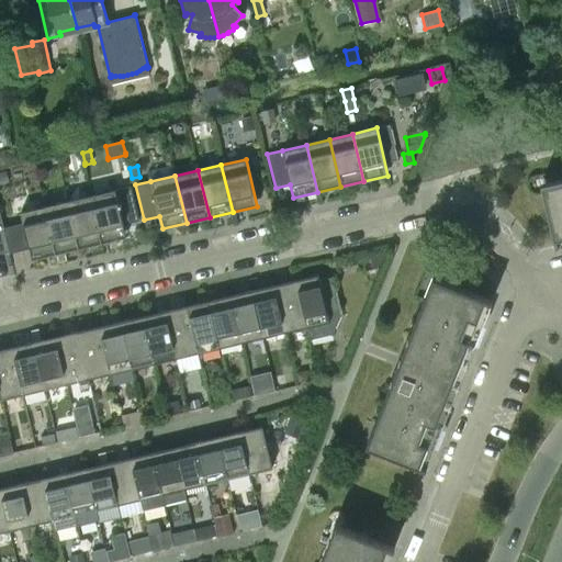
[(561,178),(561,179),(540,184),(541,191),(542,192),(553,239),(561,236),(561,178)]
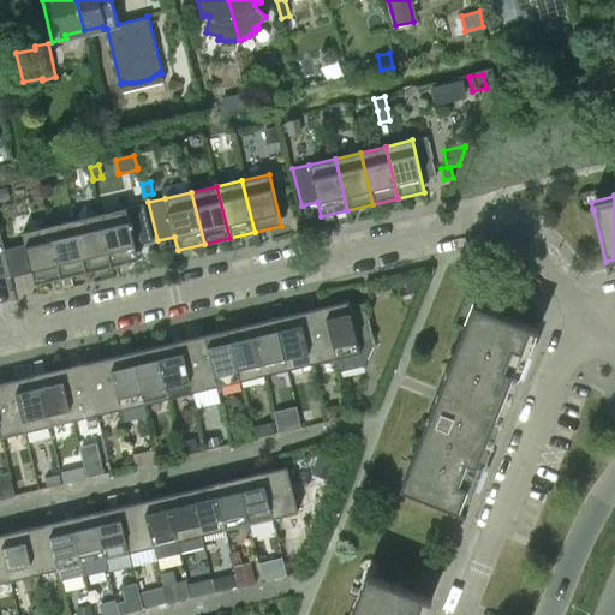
[(143,204),(125,208),(99,214),(111,266),(138,260),(135,245),(151,242),(143,204)]
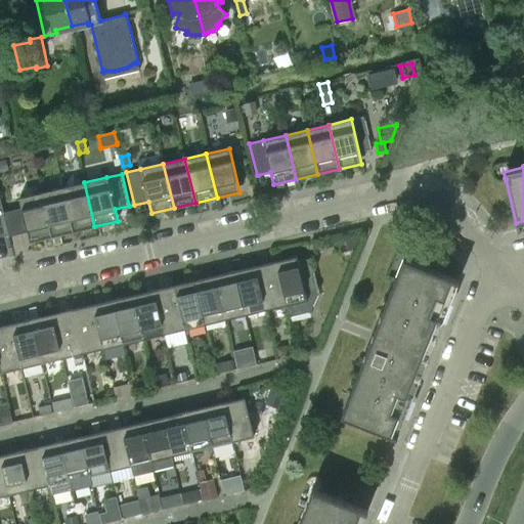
[(84,182),(62,187),(73,231),(94,226),(84,182)]
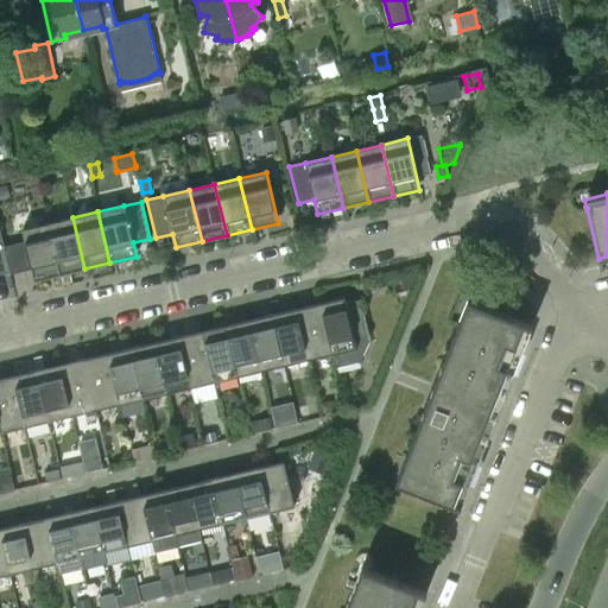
[(73,217),(48,223),(61,274),(84,268),(73,217)]
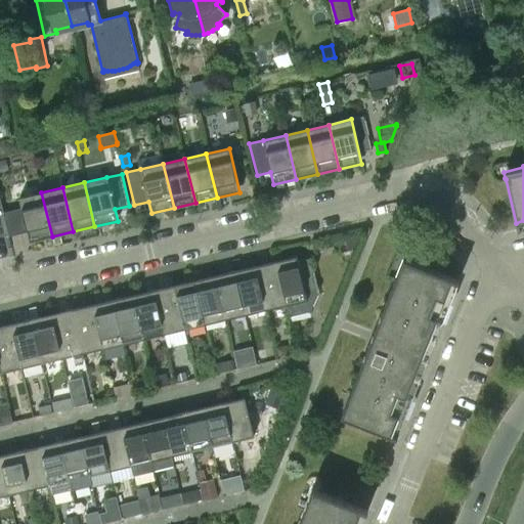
[(18,198),(28,236),(29,243),(52,236),(41,192),(18,198)]
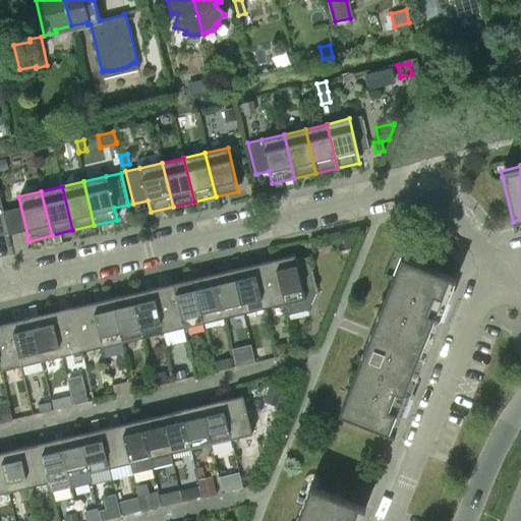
[(1,201),(0,200),(0,234),(8,233),(1,201)]
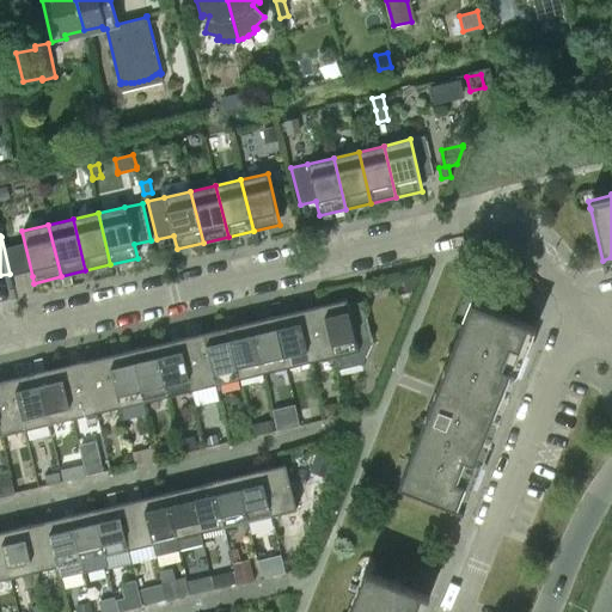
[(417,291),(427,273),(404,279),(407,293),(417,291)]
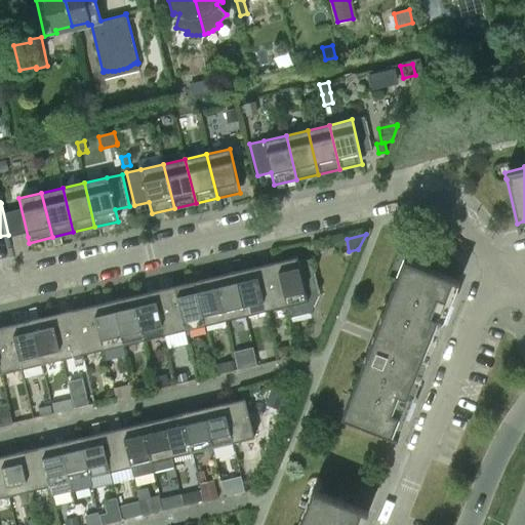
[(319,292),(311,258),(298,261),(297,256),(276,261),(286,306),(289,318),(311,314),(319,292)]
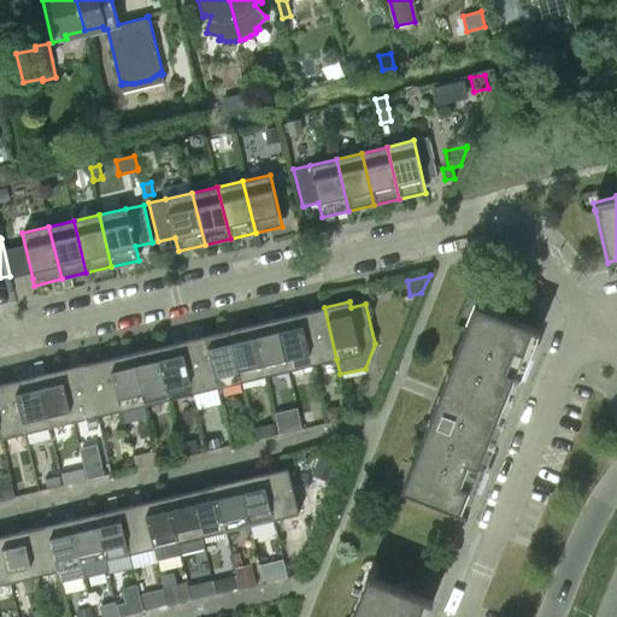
[(410,468),(401,489),(409,493),(410,493),(459,512),(468,489),(475,493),(483,470),(492,429),(501,410),(521,375),(530,352),(523,350),(533,327),(483,307),(482,307),(475,304),(466,327),(465,329),(446,376),(454,378),(438,421),(429,418),(411,465),(410,468)]
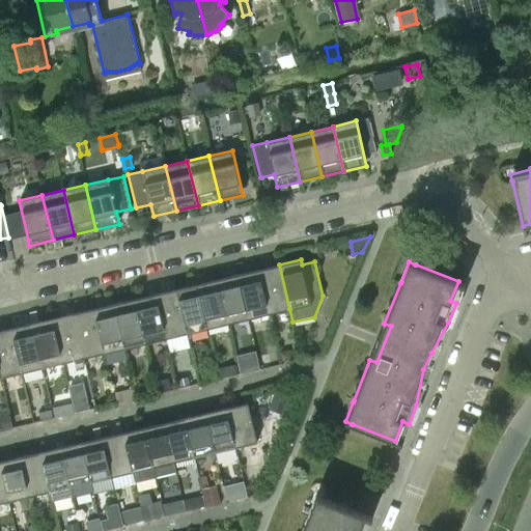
[(279,264),(272,266),(258,269),(269,314),(289,309),(279,264)]
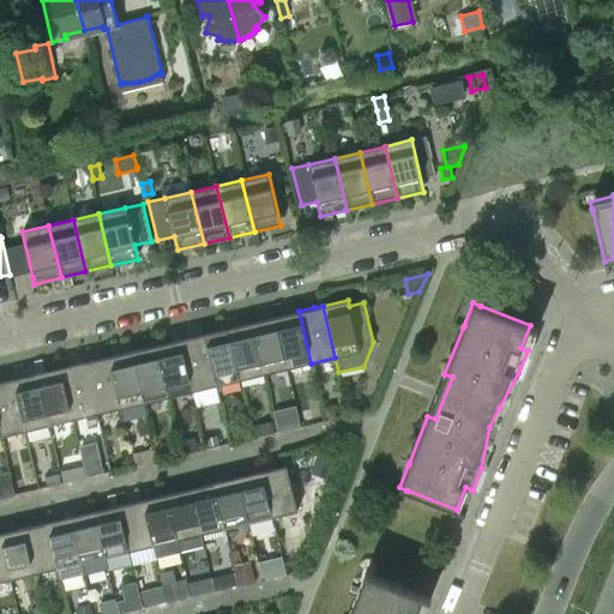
[(299,311),(283,315),(275,317),(287,368),(311,363),(299,311)]
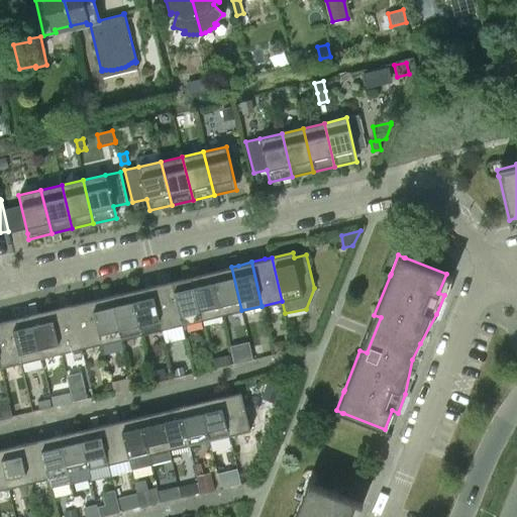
[(231,267),(224,269),(211,272),(222,315),(241,310),(231,267)]
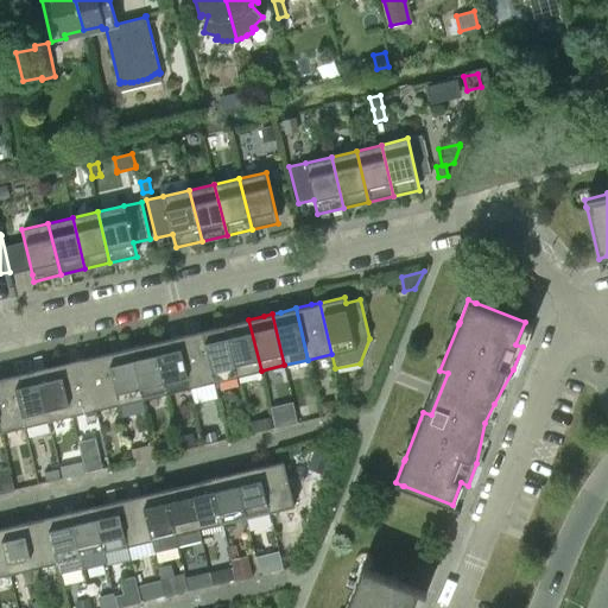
[(248,320),(233,323),(225,325),(238,377),(261,371),(248,320)]
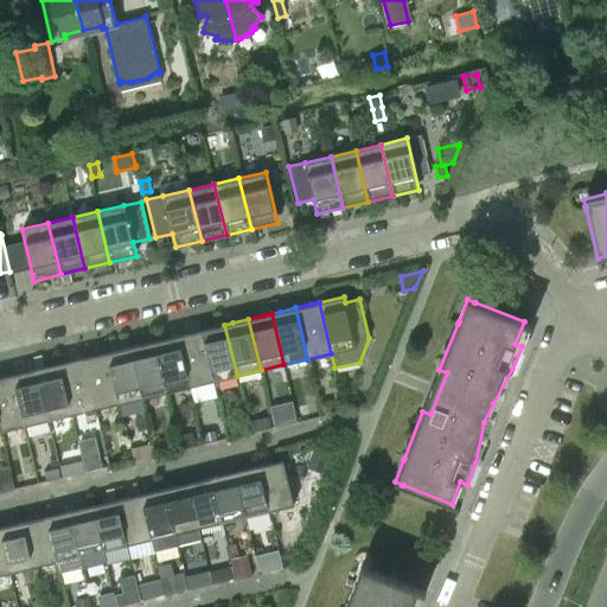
[(237,376),(224,325),(202,330),(213,381),(237,376)]
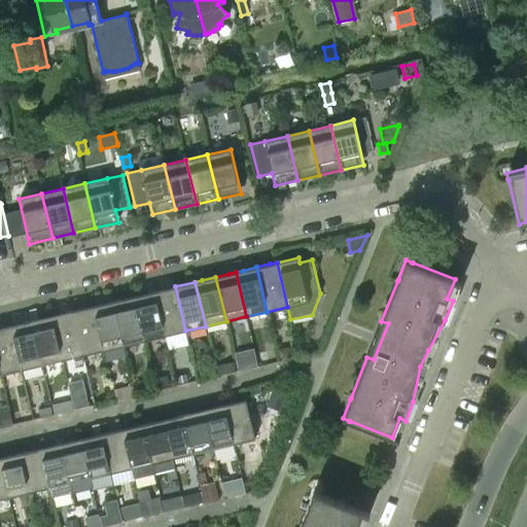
[(175,286),(162,289),(154,291),(165,336),(185,330),(175,286)]
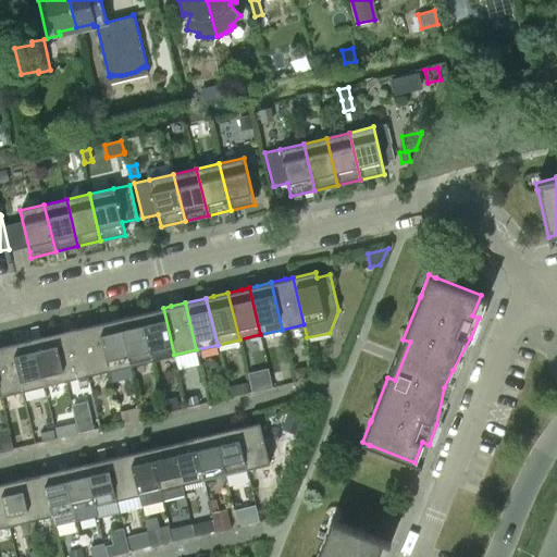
[(174,355),(163,308),(141,313),(152,360),(174,355)]
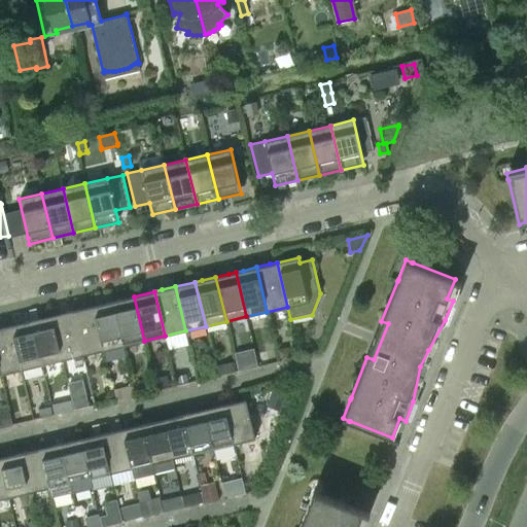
[(144,341),(134,296),(113,301),(124,346),(144,341)]
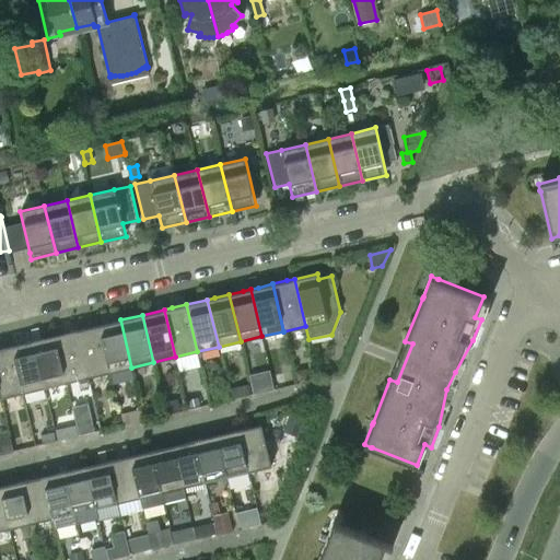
[(131,368),(120,319),(98,325),(111,372),(131,368)]
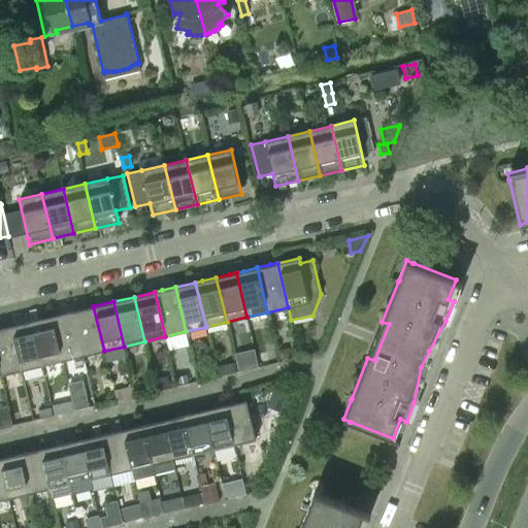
[(93,306),(79,309),(72,311),(83,356),(104,351),(94,311),(93,306)]
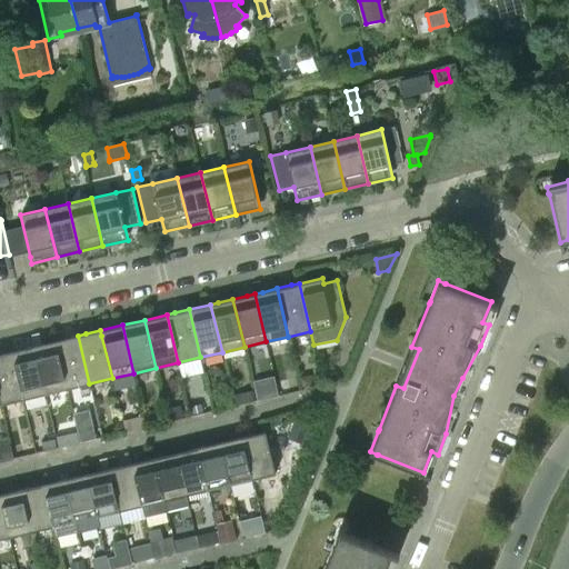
[(78,336),(70,338),(56,341),(67,389),(89,383),(78,336)]
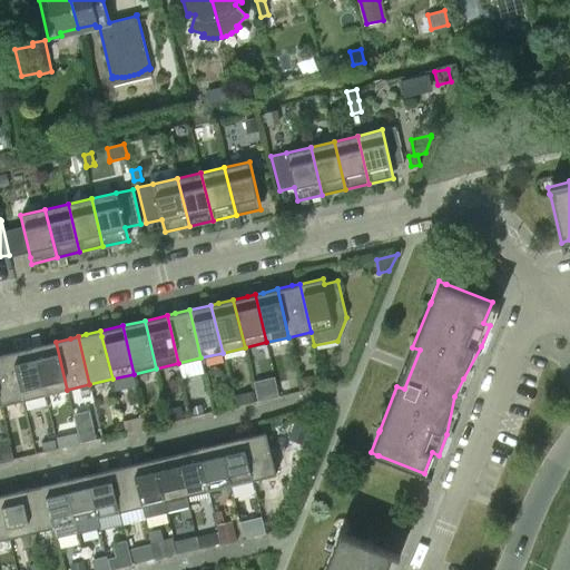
[(56,342),(41,345),(33,346),(46,394),(67,390),(56,342)]
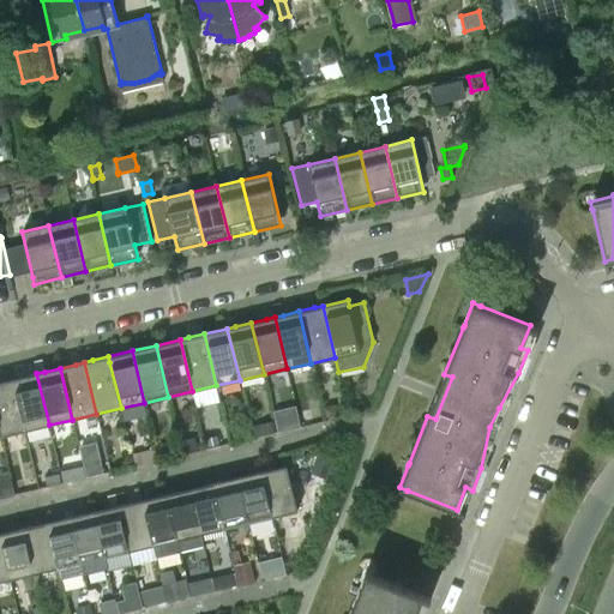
[(36,373),(28,375),(12,379),(25,431),(49,425),(36,373)]
